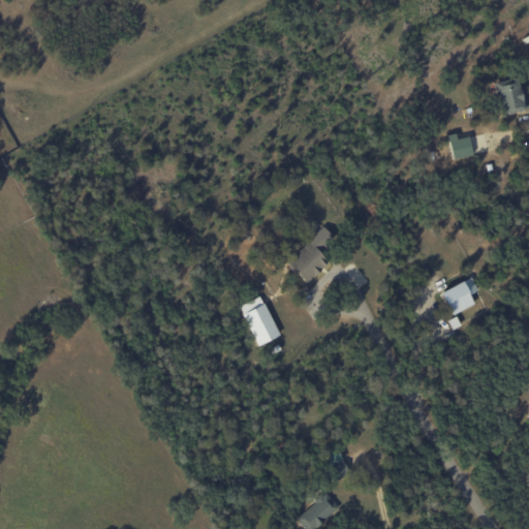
[(494,86),(501,114),(522,109),(515,81),(494,86)]
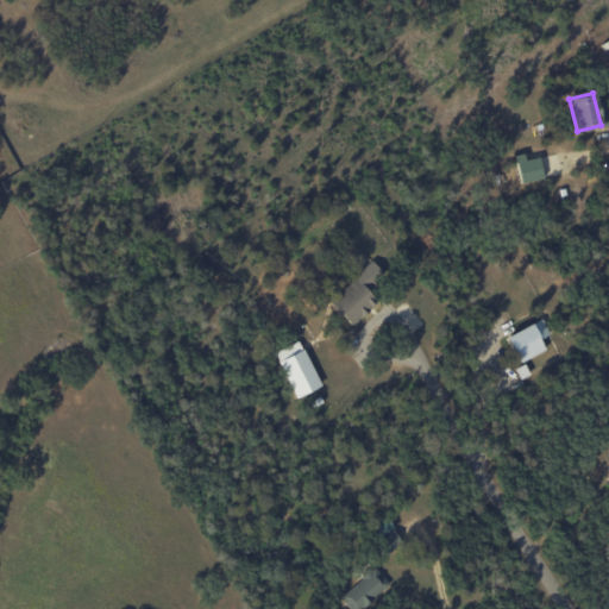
[(514,156),(520,183),(542,179),(539,157),(523,161),(522,154),(514,156)]
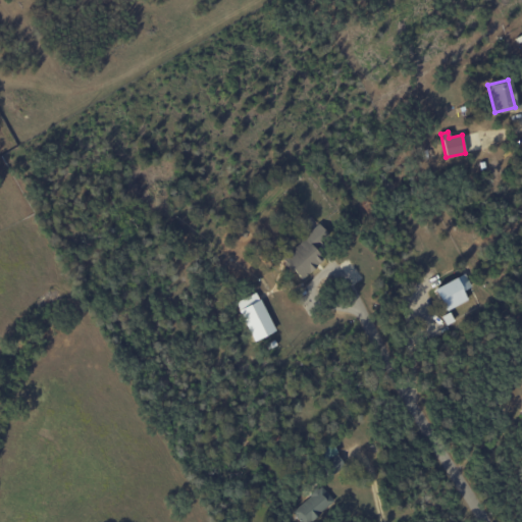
[(322,259),(312,248),(327,235),(317,223),(280,258),(301,279),(322,259)]
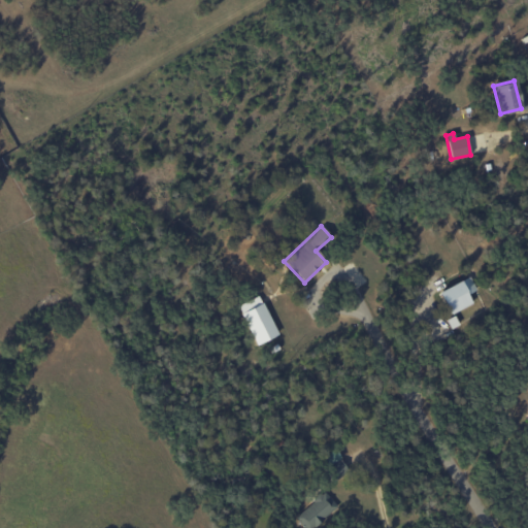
[(438,290),(448,315),(472,305),(467,294),(475,291),(470,277),(438,290)]
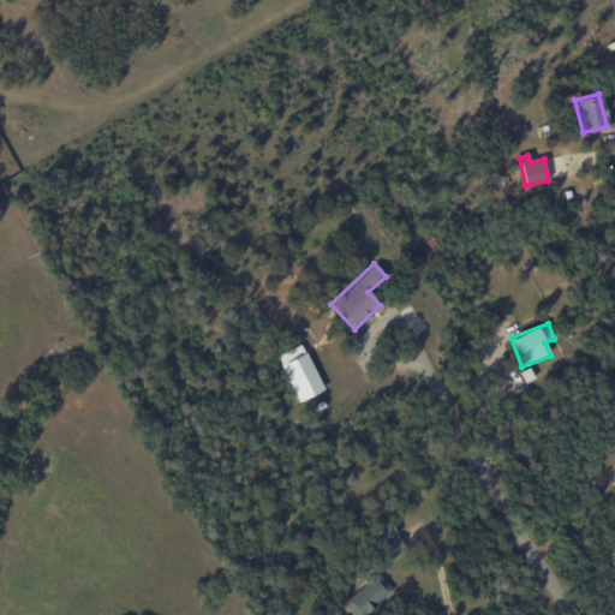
[(324,389),(300,344),(275,358),(299,402),(324,389)]
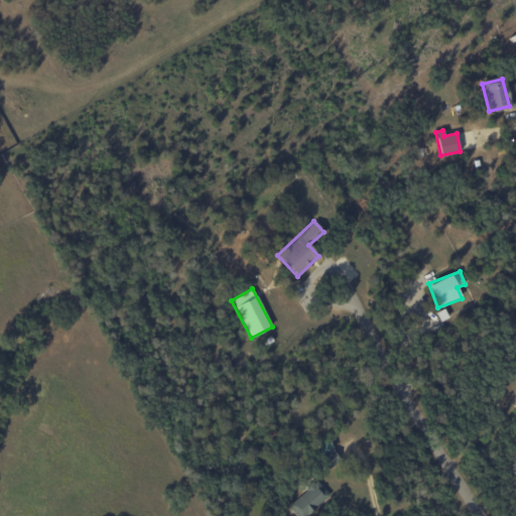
[(448,318),(443,308),(436,312),(440,321),(448,318)]
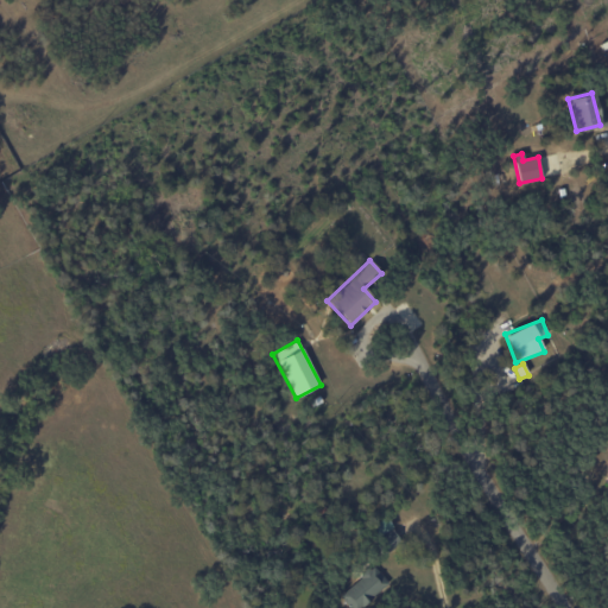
[(360,607),(388,582),(373,565),(340,596),(349,607),(360,607)]
